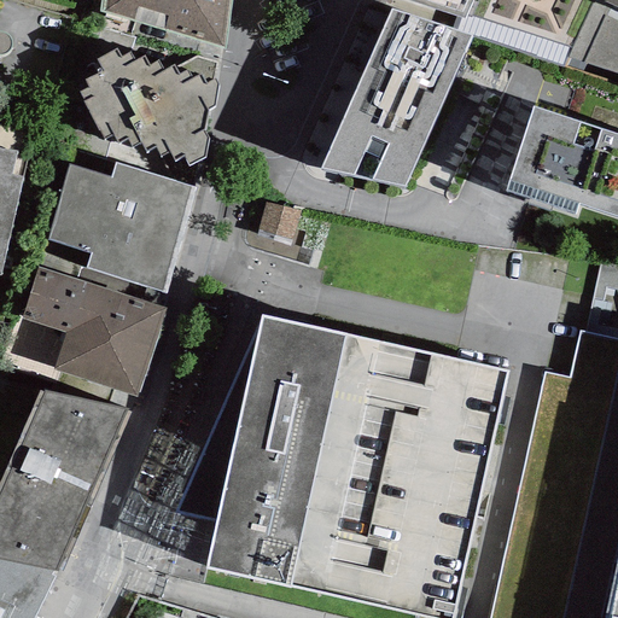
[(228,0),(103,0),(103,7),(225,39),(228,0)]
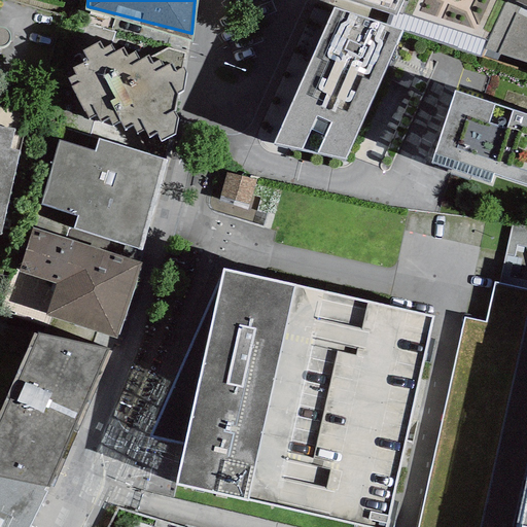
[(401,0),(346,0),(394,15),(396,11),(401,0)]
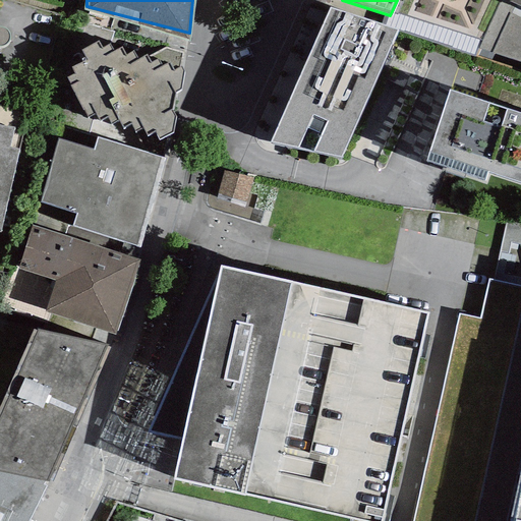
[(387,26),(330,7),(271,142),(341,158),(396,38),(399,31),(387,26)]
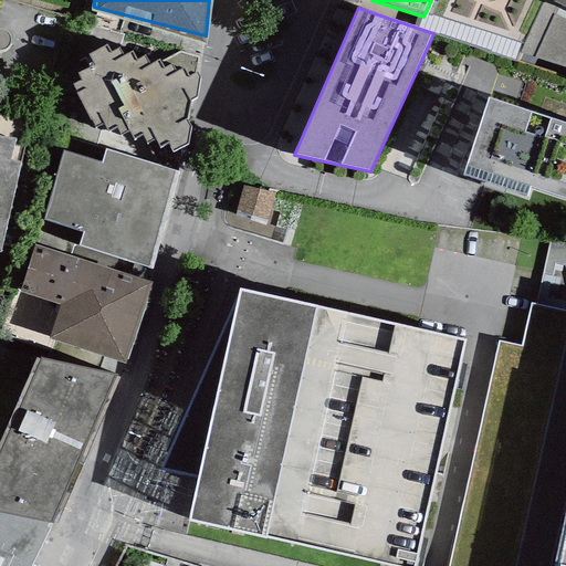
[(522,43),(426,12),(423,17),(420,29),(433,33),(514,61),(522,43)]
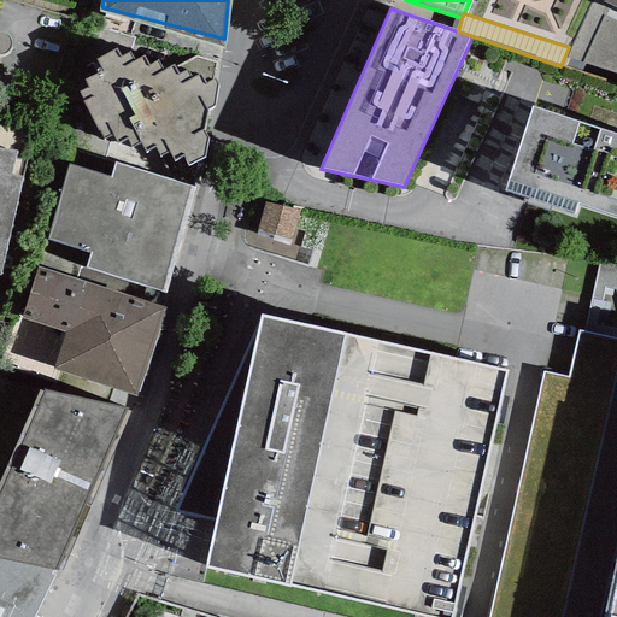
[(616,22),(603,16),(582,64),(616,74),(616,22)]
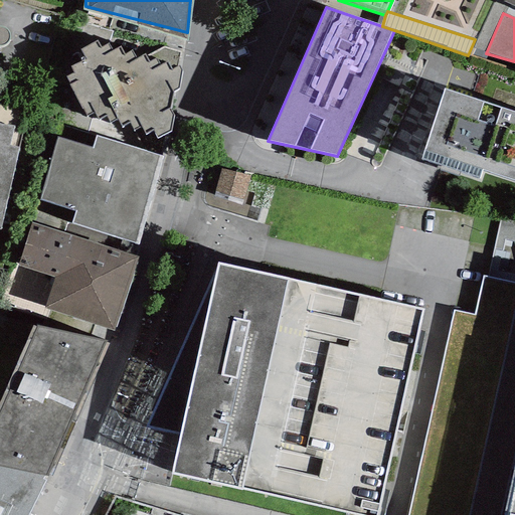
[(0,45),(1,46),(5,45),(8,43),(9,39),(9,33),(8,30),(4,27),(0,26),(0,45)]
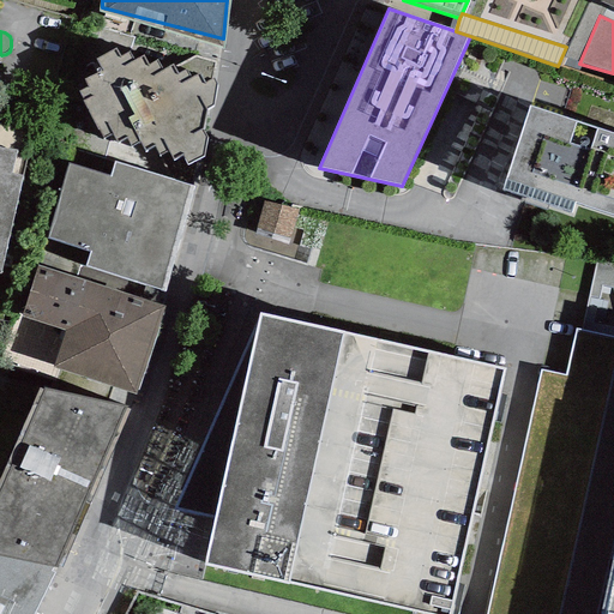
[(115,38),(96,49),(102,60),(83,71),(86,78),(79,83),(104,127),(112,121),(118,133),(126,127),(131,136),(139,132),(145,140),(156,136),(160,143),(168,140),(173,150),(182,145),(187,154),(204,145),(208,127),(204,124),(208,98),(214,98),(218,73),(216,65),(205,71),(202,62),(191,67),(187,58),(176,61),(172,54),(163,59),(157,50),(150,55),(144,46),(133,49),(128,43),(120,47),(115,38)]
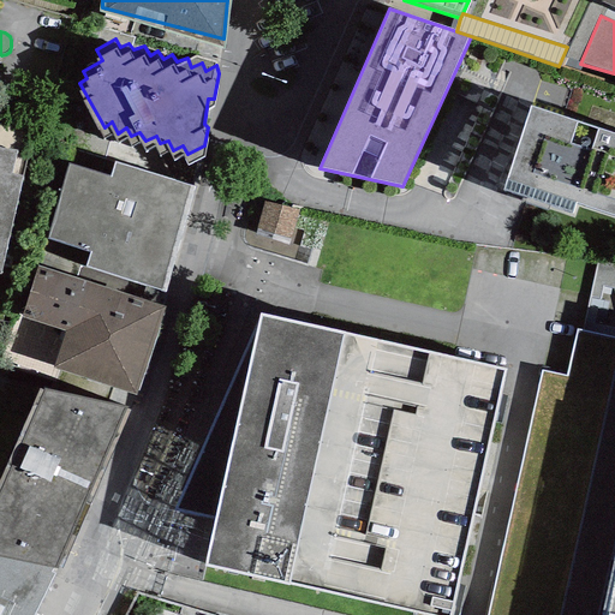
[(614,135),(530,107),(502,191),(572,214),(575,203),(614,215),(614,135)]
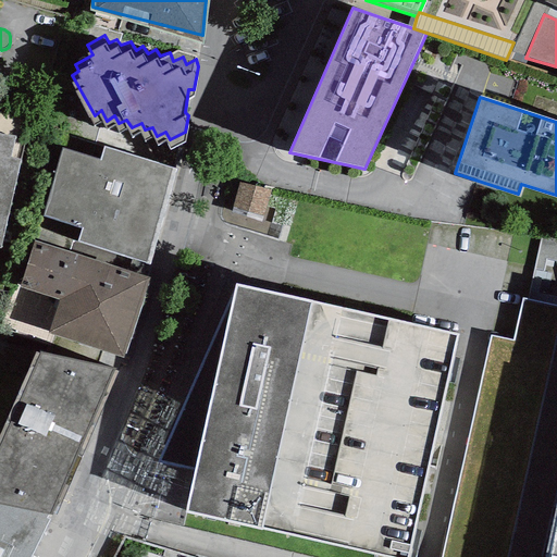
[(0,223),(5,225),(21,159),(11,157),(15,137),(0,134),(0,223)]
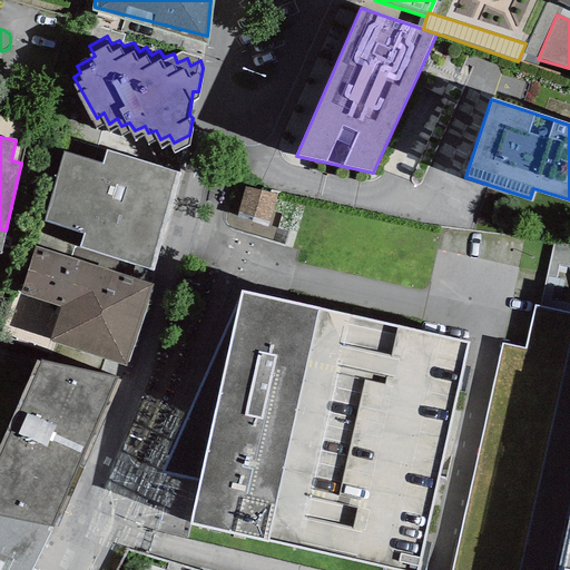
[(180,168),(106,146),(101,159),(64,148),(43,216),(85,228),(79,244),(151,265),(180,168)]
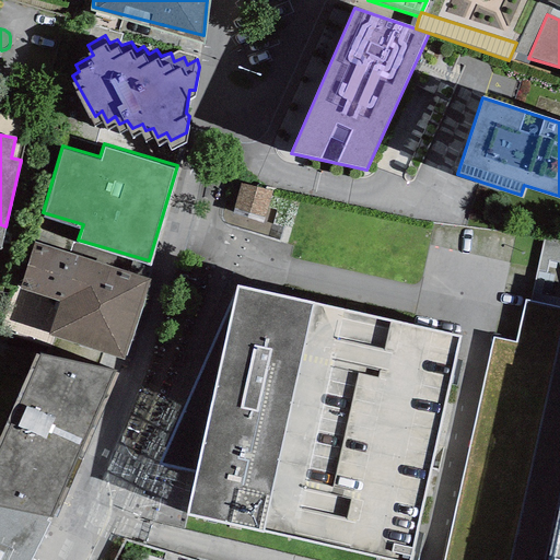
[(267,214),(272,189),(240,182),(233,205),(267,214)]
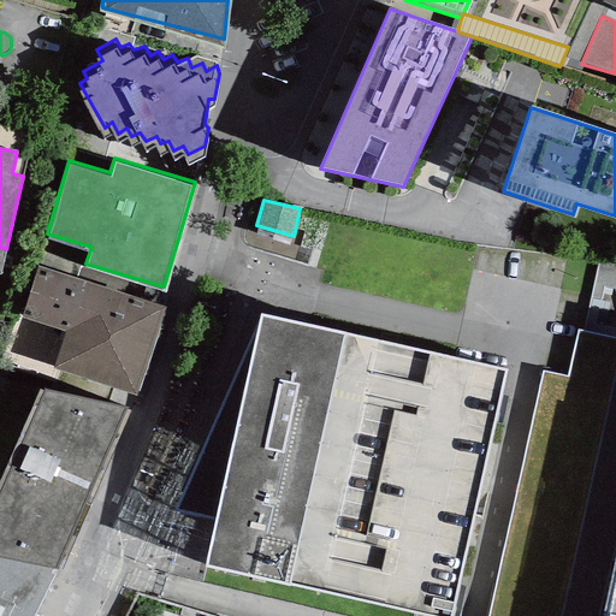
[(164,304),(37,264),(21,314),(63,327),(51,365),(135,391),(164,304)]
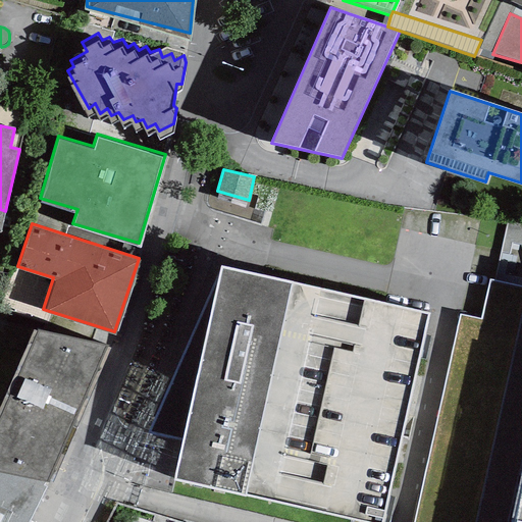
[(385,521),(432,312),(222,266),(147,429),(187,438),(177,479),(371,521),(385,521)]
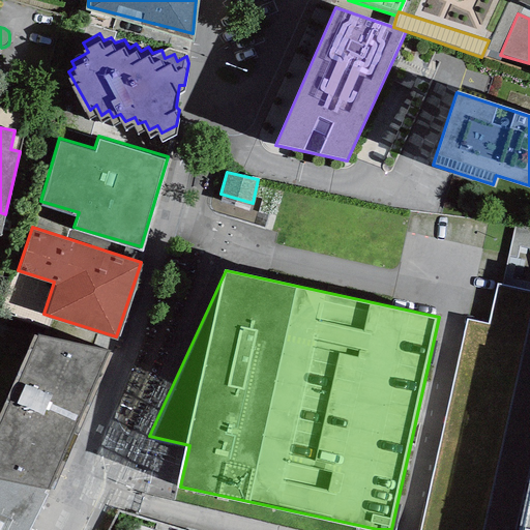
[(529,529),(529,292),(498,286),(489,325),(469,320),(419,529),(529,529)]
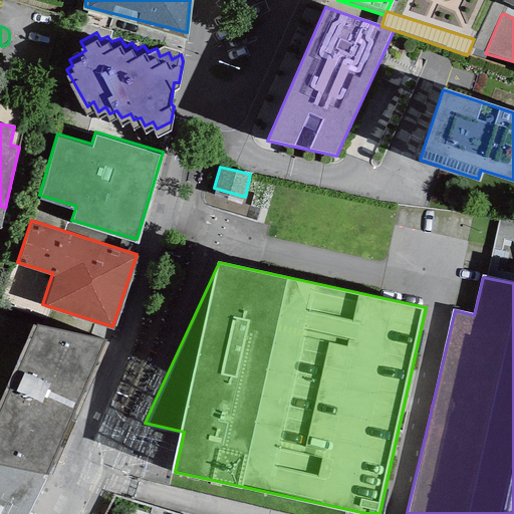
[(104,341),(36,325),(32,324),(0,398),(0,465),(44,475),(47,475),(108,342),(104,341)]
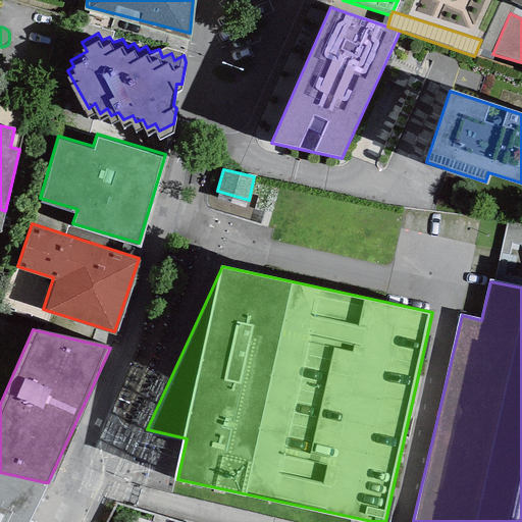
[(0,521),(29,521),(47,488),(44,485),(45,482),(0,472),(0,521)]
